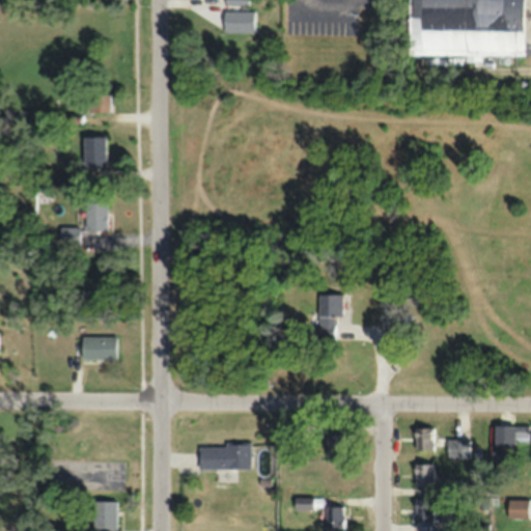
[(524,0),(410,0),(410,53),(524,54),(524,0)]
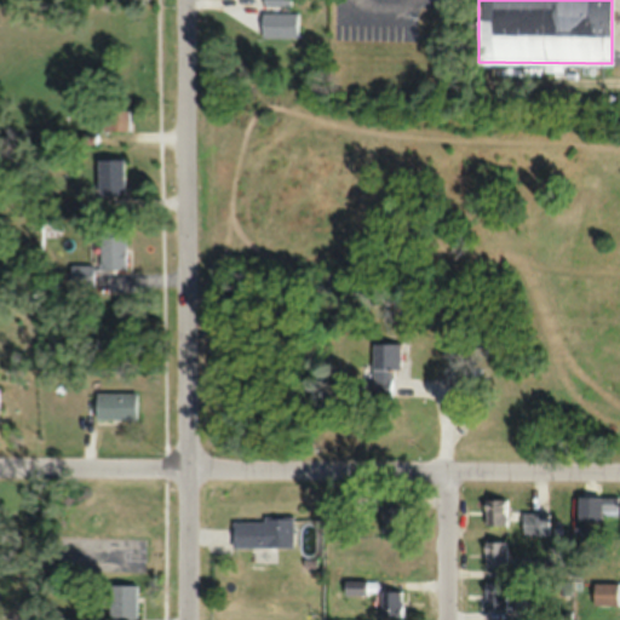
[(102,130),(128,130),(128,108),(102,108),(102,130)]
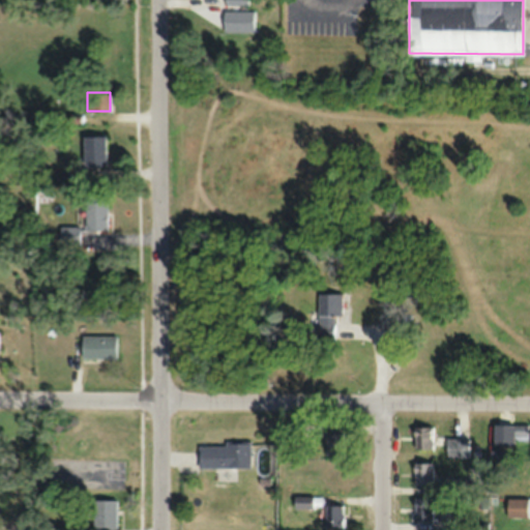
[(82,136),(82,166),(105,166),(105,136),(82,136)]
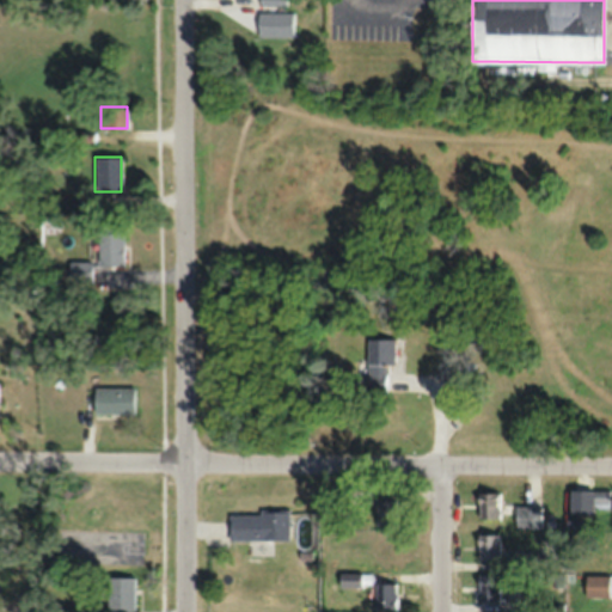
[(123,224),(98,224),(98,263),(123,263),(123,224)]
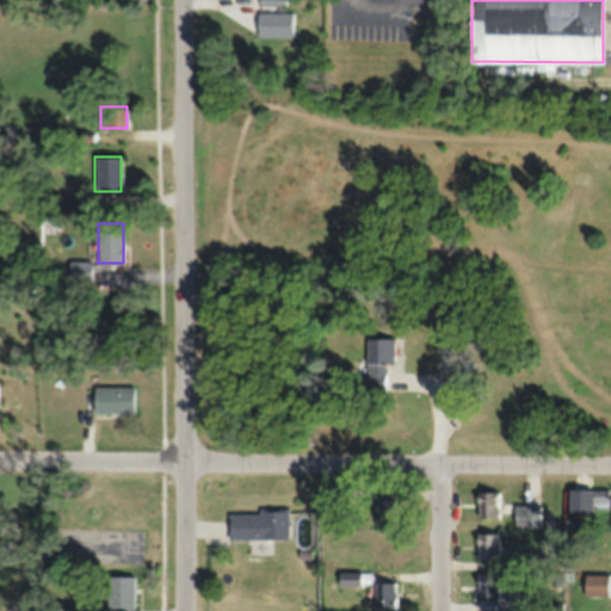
[(68,282),(91,282),(91,260),(68,260),(68,282)]
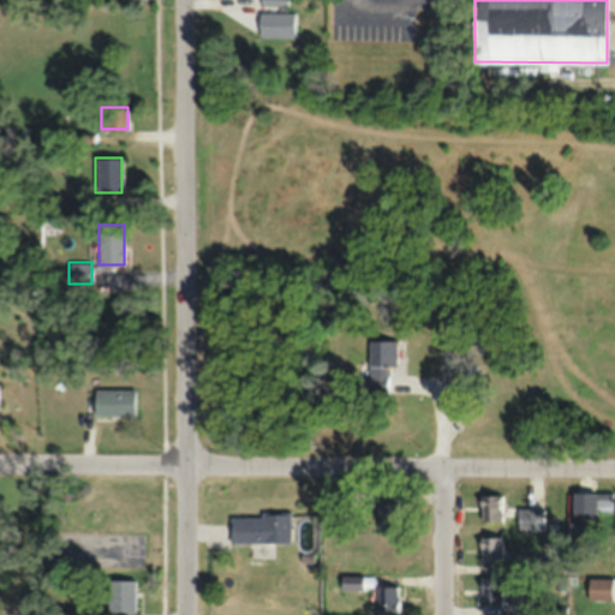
[(395,365),(395,339),(366,339),(366,393),(388,393),(388,365),(395,365)]
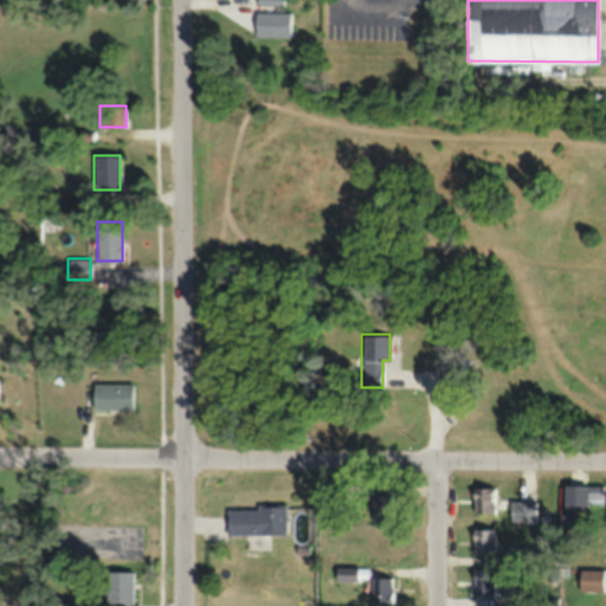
[(133,408),(133,382),(91,382),(92,408),(133,408)]
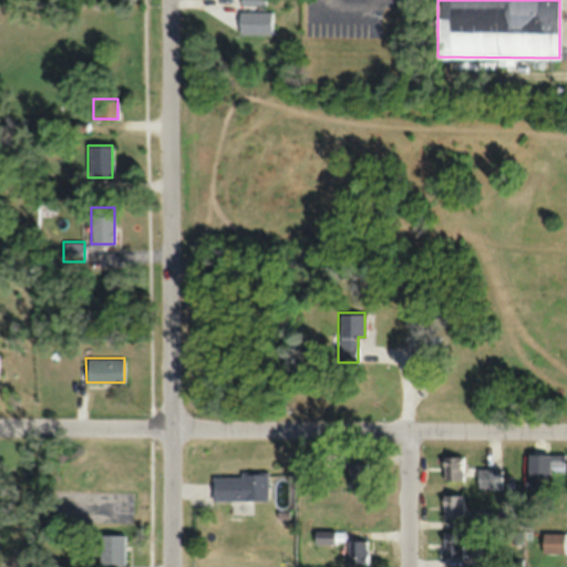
[(566,468),(566,453),(537,453),(537,468),(566,468)]
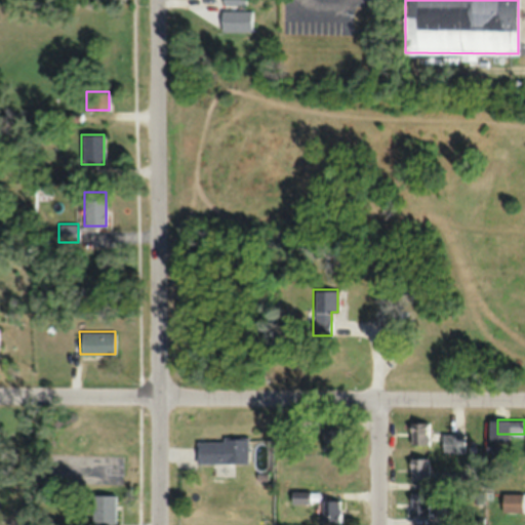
[(429,421),(410,420),(409,446),(429,446),(429,421)]
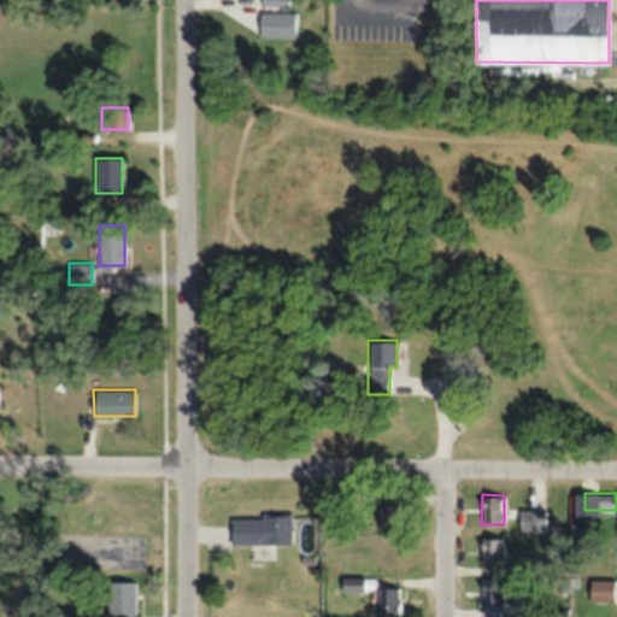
[(519,509),(519,533),(546,533),(546,509),(519,509)]
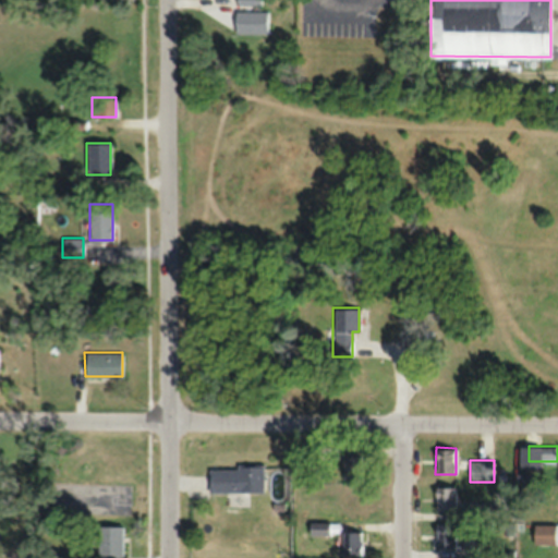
[(263,465),(209,465),(209,492),(263,492),(263,465)]
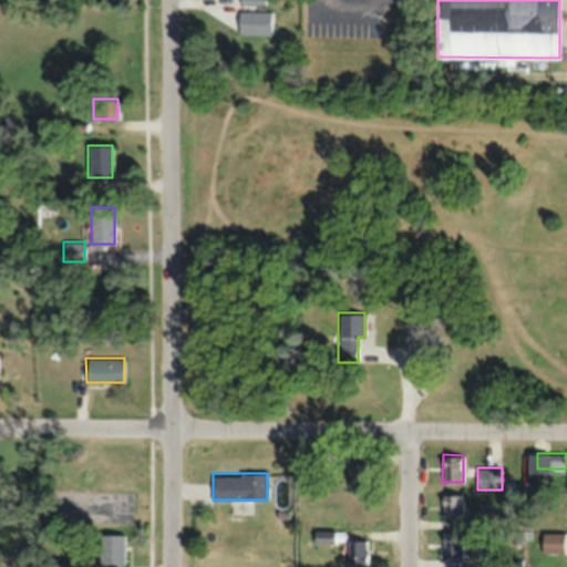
[(133,490),(54,491),(54,523),(134,522),(133,490)]
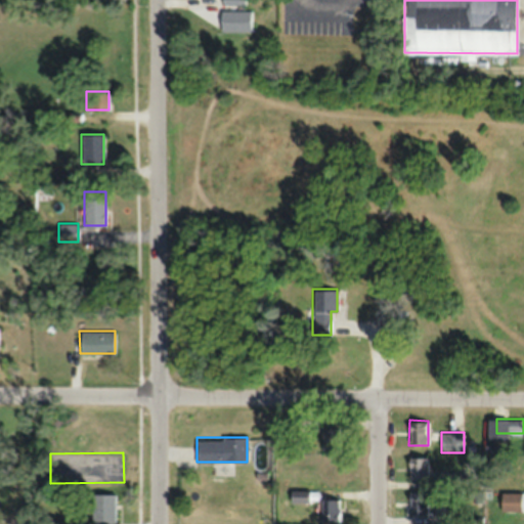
[(408,479),(428,479),(429,456),(409,456),(408,479)]
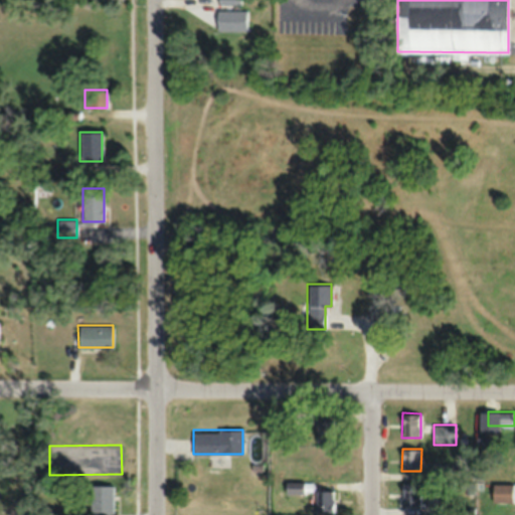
[(334,455),(314,455),(314,477),(334,477),(334,455)]
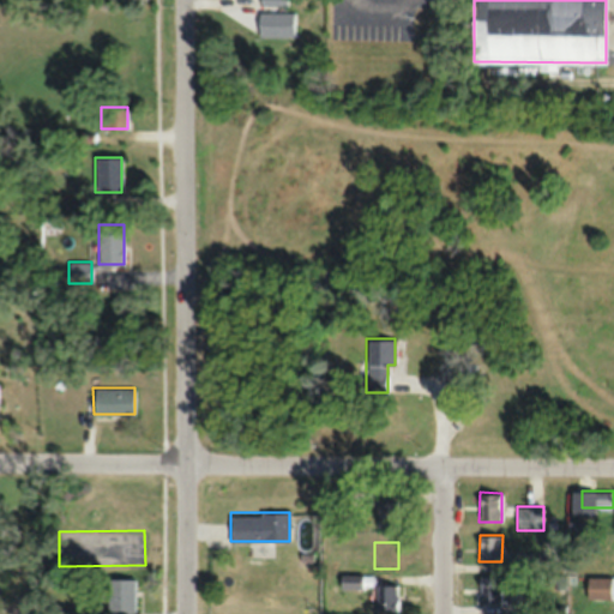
[(363,589),(363,573),(341,575),(341,589),(363,589)]
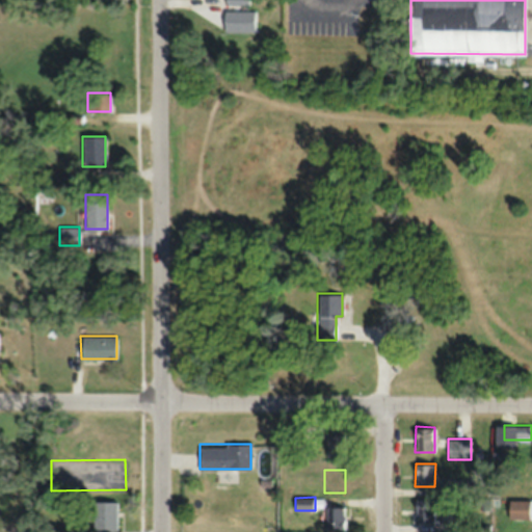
[(507,520),(530,520),(530,500),(507,499),(507,520)]
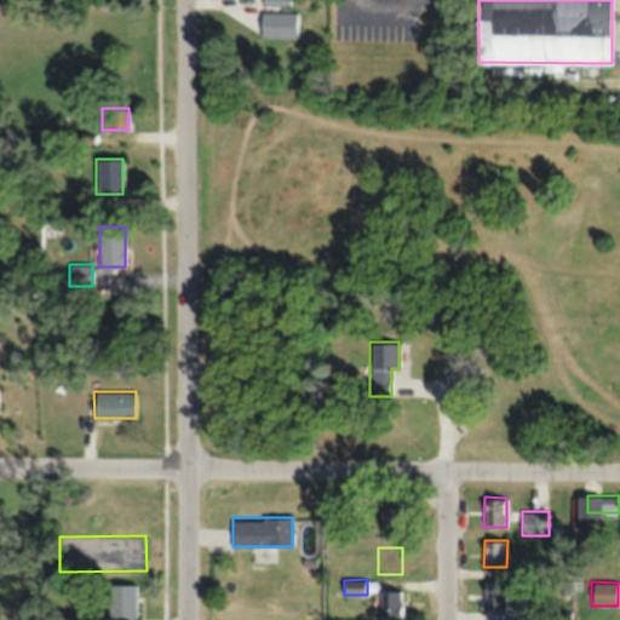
[(506,583),(484,583),(484,608),(506,608),(506,583)]
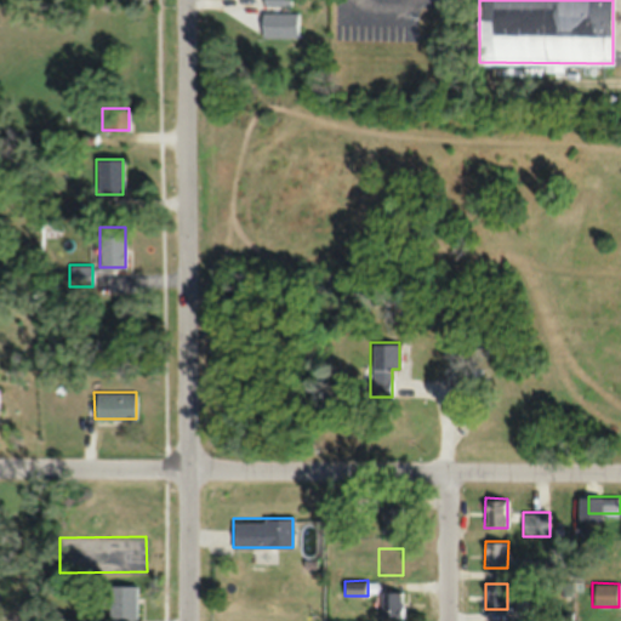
[(109,585),(109,620),(136,620),(136,585),(109,585)]
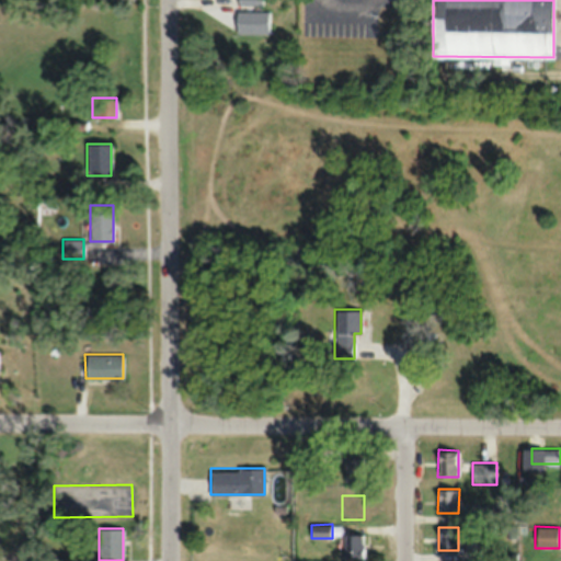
[(344,559),(364,559),(364,534),(344,534),(344,559)]
